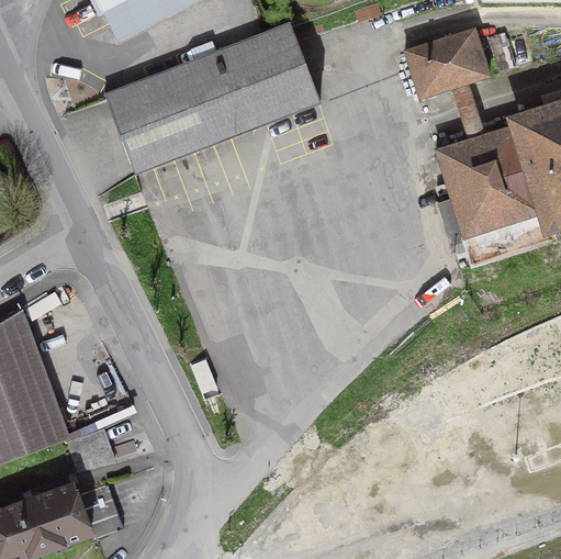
[(94,0),(100,11),(120,0),(94,0)]
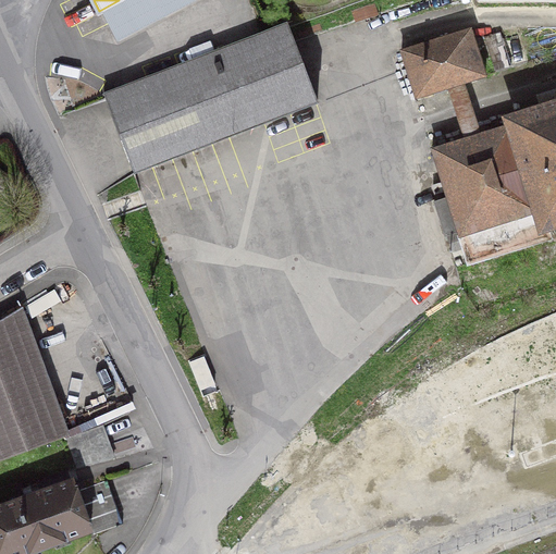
[(159,0),(164,11),(186,0),(159,0)]
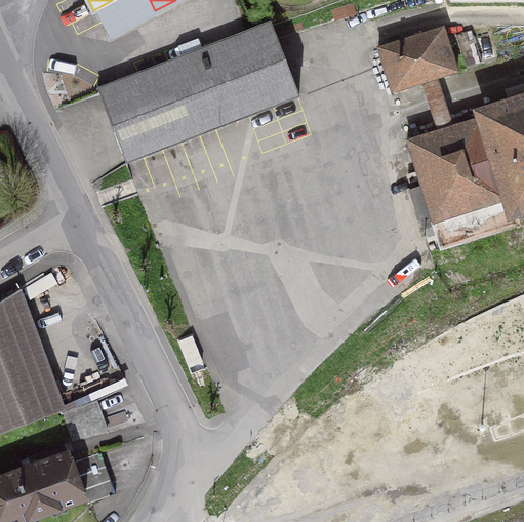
[(337,21),(358,12),(354,2),(333,10),(337,21)]
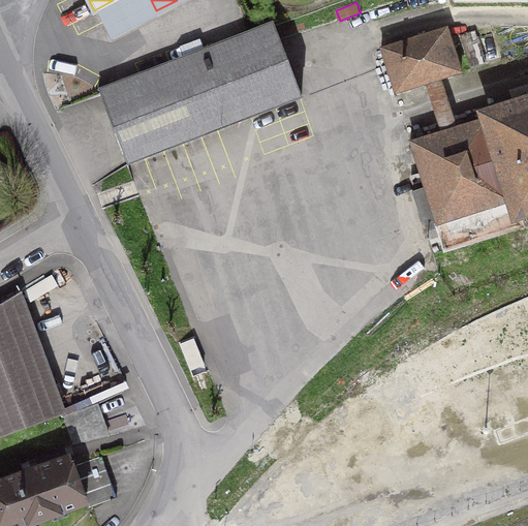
[(274,23),(186,56),(214,129),(302,95),(274,23)]
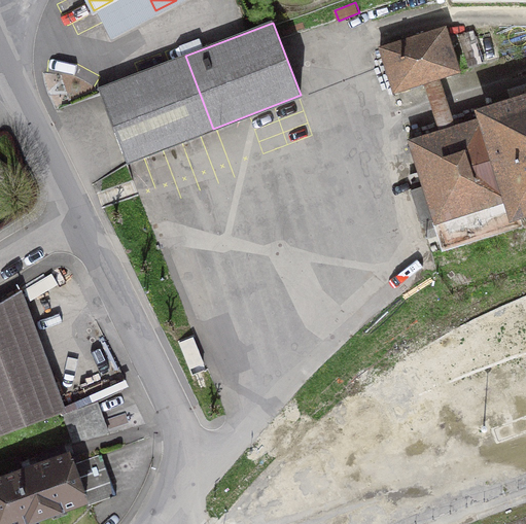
[(446,25),(380,45),(394,91),(460,70),(446,25)]
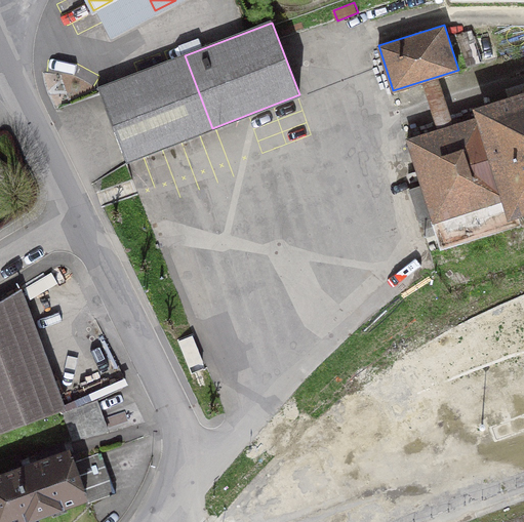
[(457,32),(467,63),(497,53),(489,29),(475,34),(473,28),(457,32)]
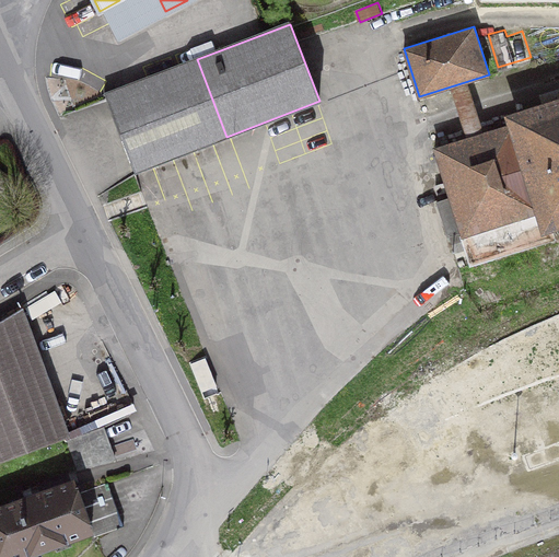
[(136,171),(226,137),(197,59),(106,94),(136,171)]
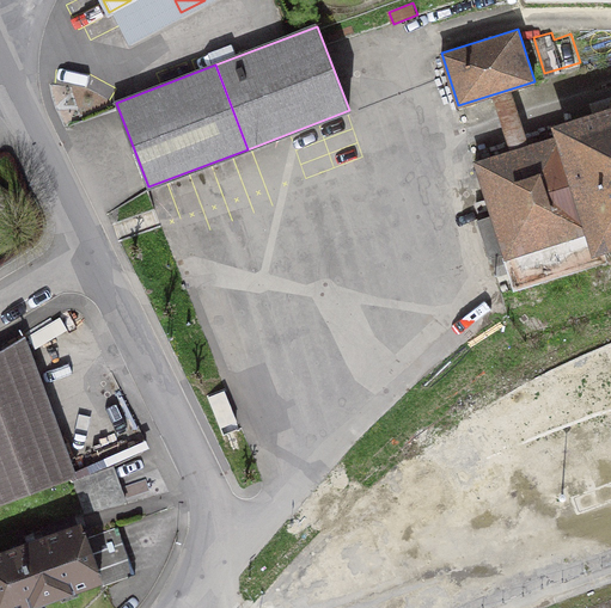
[(610,111),(561,128),(562,133),(476,161),(505,251),(493,256),(498,272),(511,269),(515,286),(605,258),(602,245),(610,241),(610,111)]
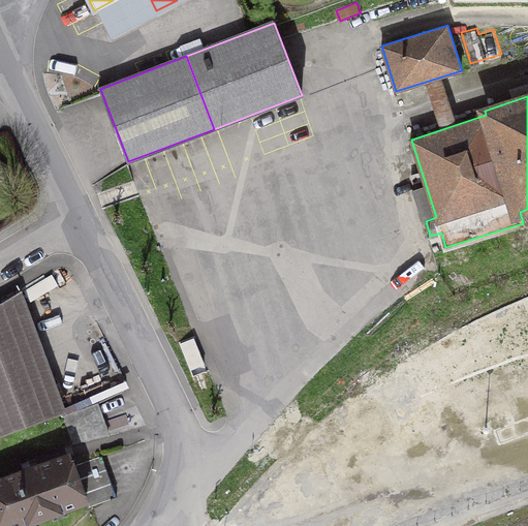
[(0,302),(0,432),(61,411),(17,291),(0,302)]
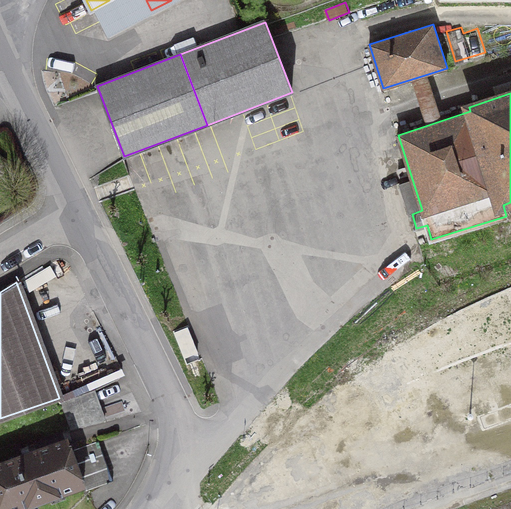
[(94,388),(62,399),(72,427),(105,418),(94,388)]
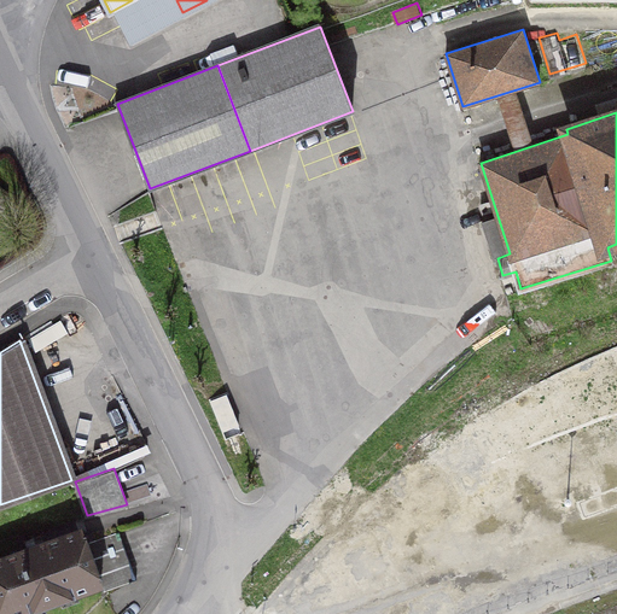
[(0,606),(3,613),(21,613),(102,585),(81,527),(0,556),(0,606)]
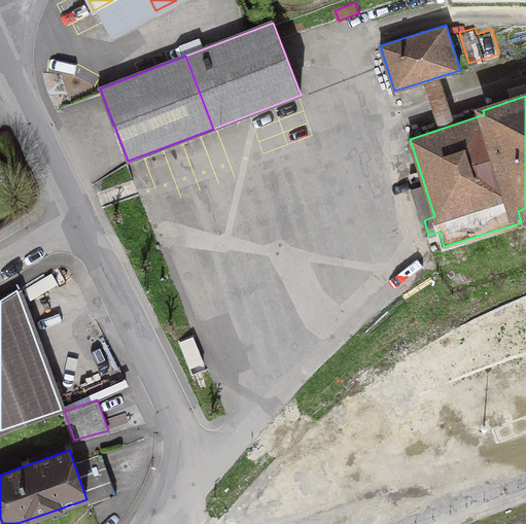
[(101,451),(74,461),(89,502),(116,492),(101,451)]
